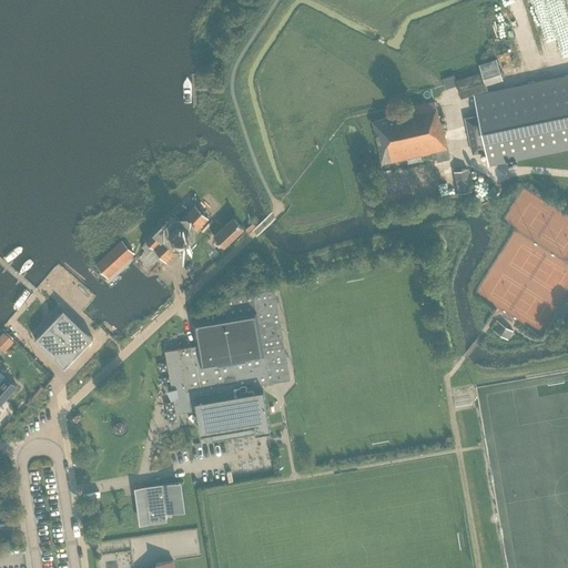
[(495,58),(478,63),(482,72),(456,80),(462,98),(487,89),(485,84),(503,79),(495,58)]
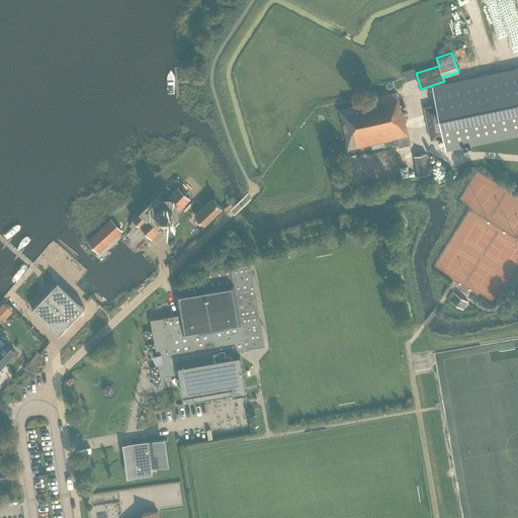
[(517,133),(517,70),(432,88),(436,104),(424,107),(431,142),(443,139),(445,149),(517,133)]
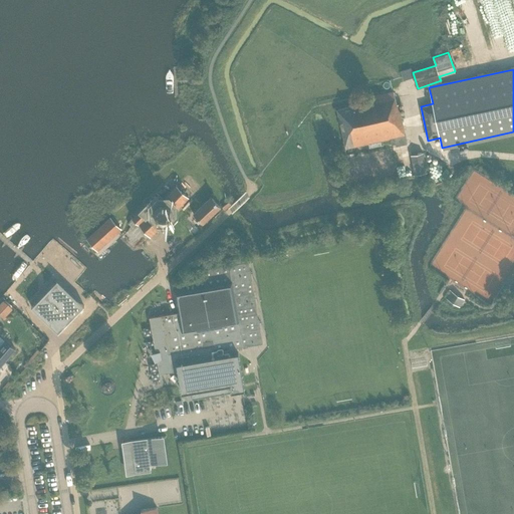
[(345,148),(394,138),(396,146),(407,144),(399,103),(397,103),(394,91),(355,100),(356,104),(337,108),(345,148)]
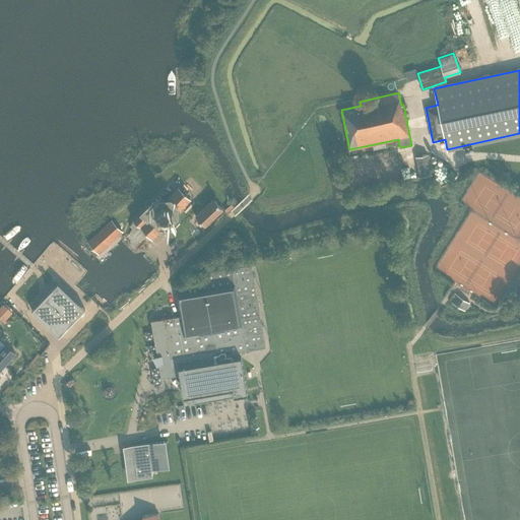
[(428,154),(415,156),(419,177),(432,174),(428,154)]
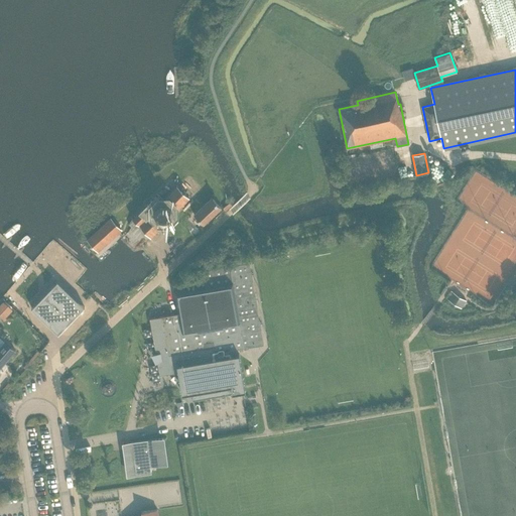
[(131,219),(150,238),(189,197),(177,184),(162,199),(156,192),(131,219)]
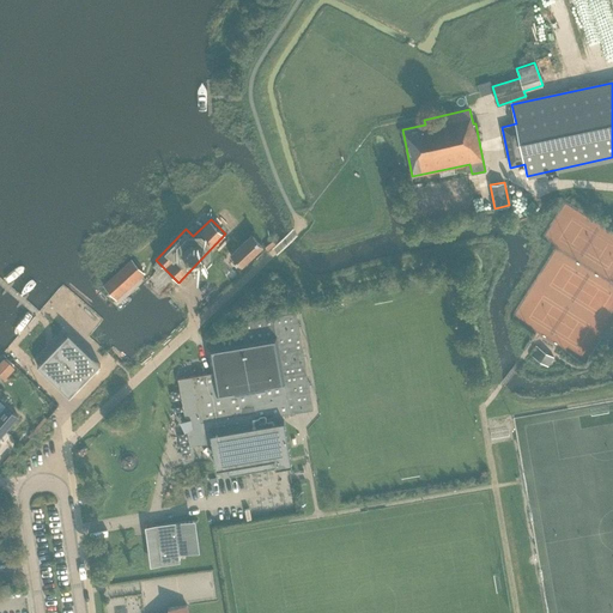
[(230,255),(242,267),(263,247),(252,235),(230,255)]
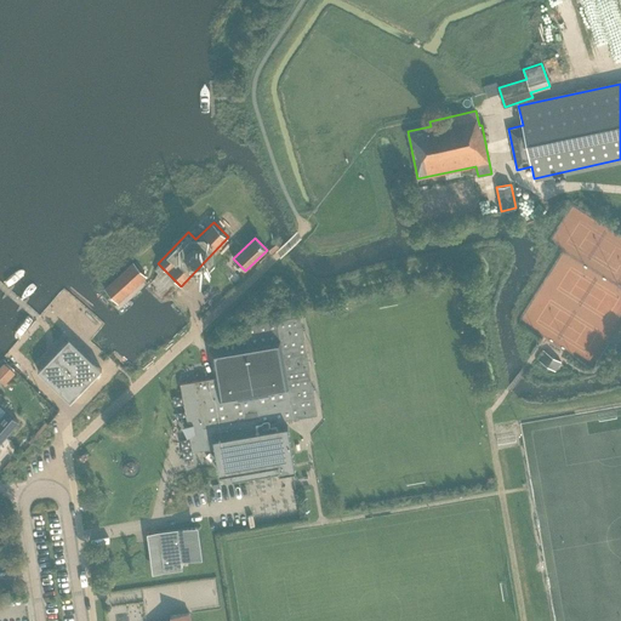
[(147,277),(132,262),(103,289),(118,303),(147,277)]
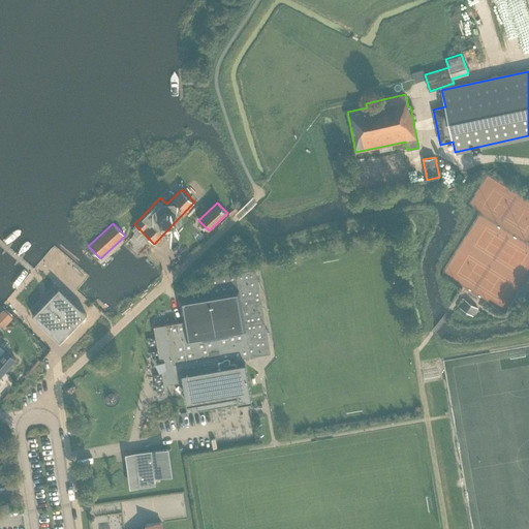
[(184,321),(153,327),(159,362),(157,363),(161,370),(163,384),(183,381),(185,398),(187,404),(196,402),(197,410),(252,401),(245,363),(243,363),(242,358),(270,352),(255,269),(208,277),(211,294),(180,300),(184,321)]
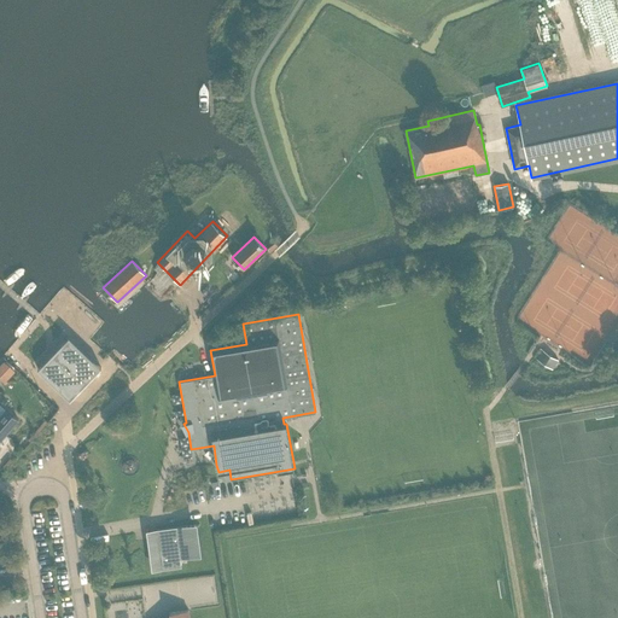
[(103,367),(70,336),(39,368),(71,400),(103,367)]
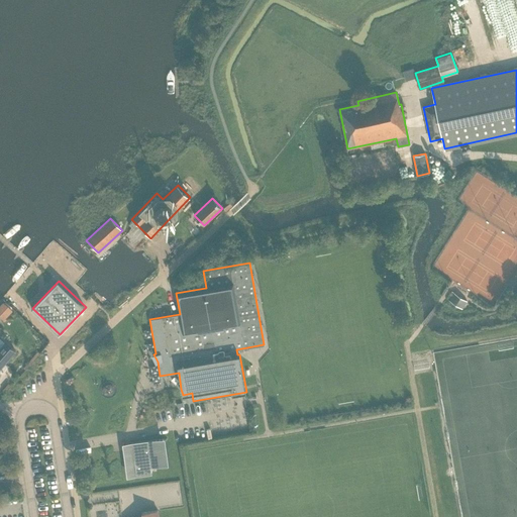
[(454,293),(449,300),(461,308),(467,301),(454,293)]
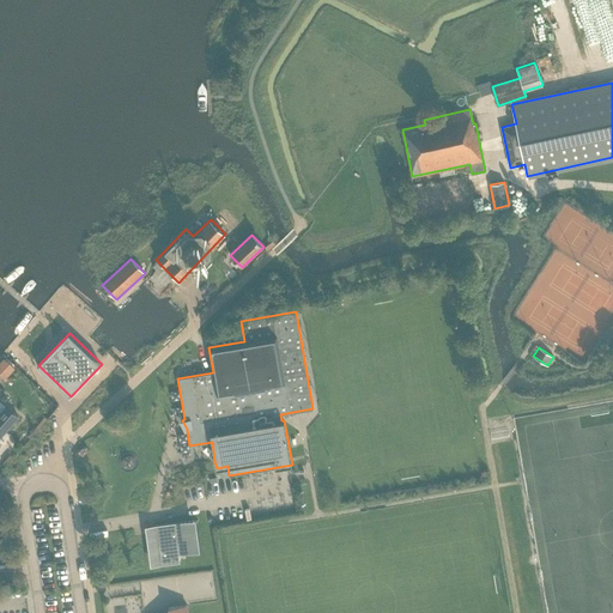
[(0,435),(18,416),(0,400),(0,435)]
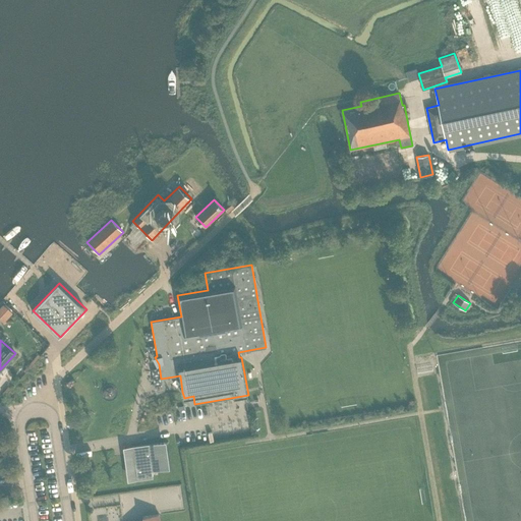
[(123,447),(128,481),(153,477),(152,470),(170,468),(166,442),(123,447)]
